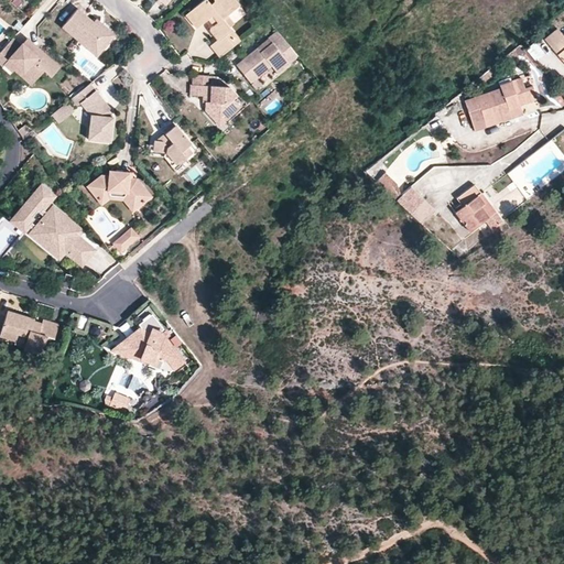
[(212,46),(221,58),(242,42),(232,30),(225,21),(229,18),(242,7),(236,0),(214,0),(216,1),(210,6),(206,0),(205,0),(186,17),(197,30),(208,20),(213,17),(218,23),(214,26),(209,30),(218,41),(212,46)]
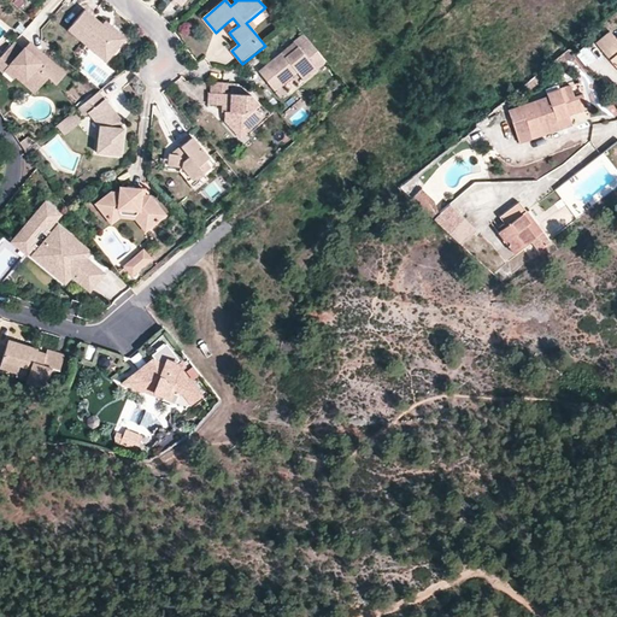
[(104,24),(87,10),(69,31),(87,46),(90,42),(111,59),(128,37),(115,28),(112,30),(104,24)]
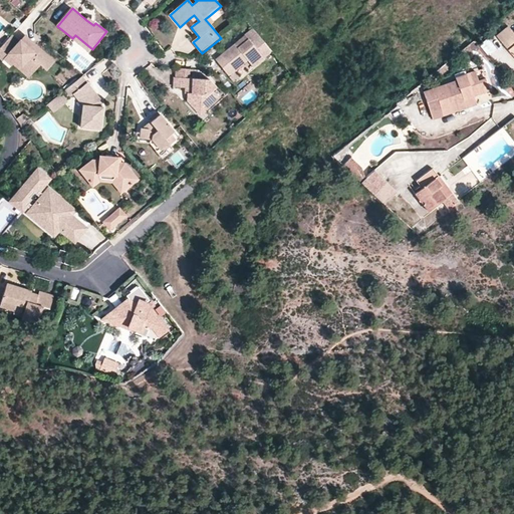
[(194,15),(190,18),(195,24),(199,21),(194,15)]
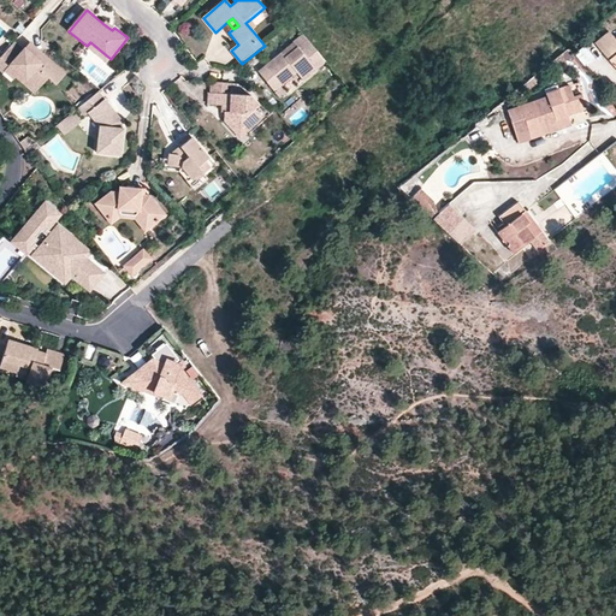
[(246,23),(254,33),(259,29),(250,19),(246,23)]
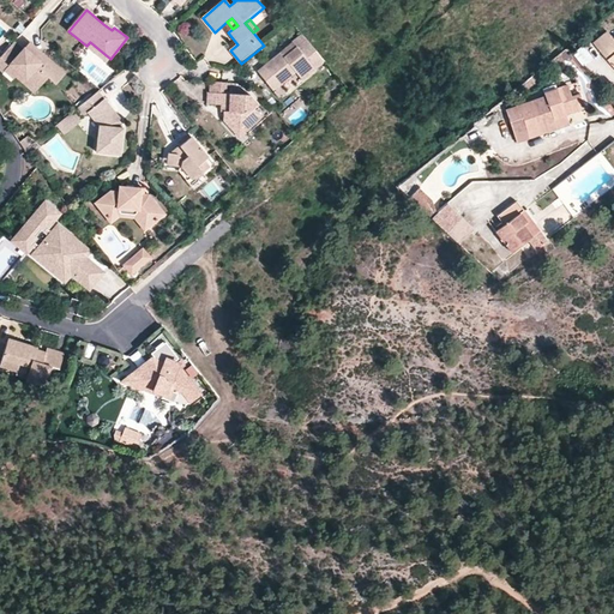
[(613,38),(607,31),(593,43),(613,68),(613,38)]
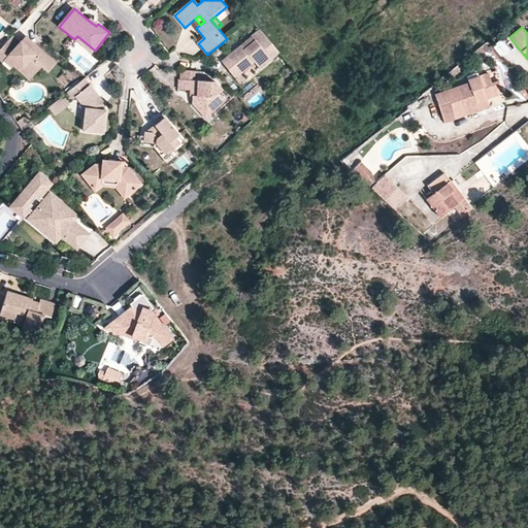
[(267,35),(258,41),(274,61),(283,55),(267,35)]
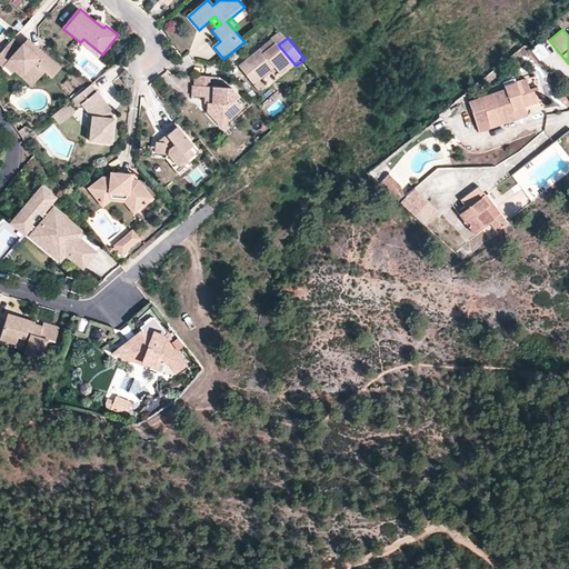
[(102,55),(83,39),(80,42),(100,58),(102,55)]
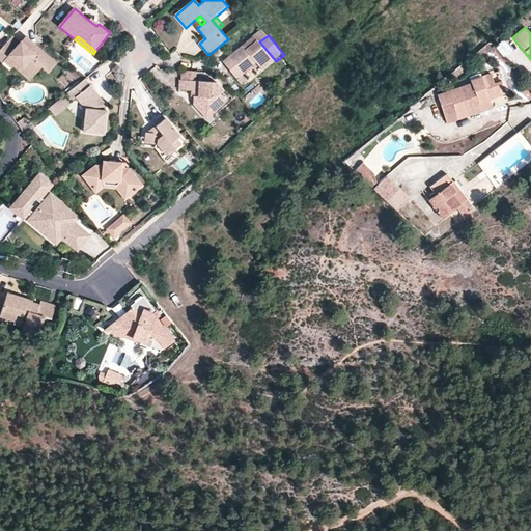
[(21,45),(14,37),(0,51),(0,59),(6,65),(7,64),(12,59),(34,79),(44,70),(50,75),(58,65),(36,46),(32,52),(23,43),(21,45)]
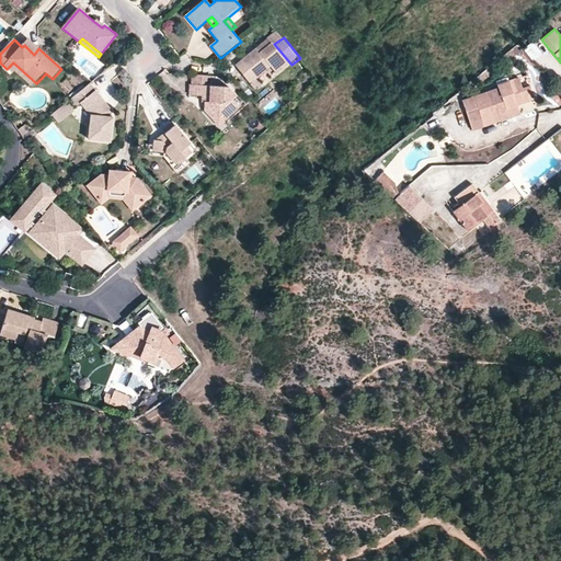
[(29,39),(24,45),(34,55),(38,48),(29,39)]
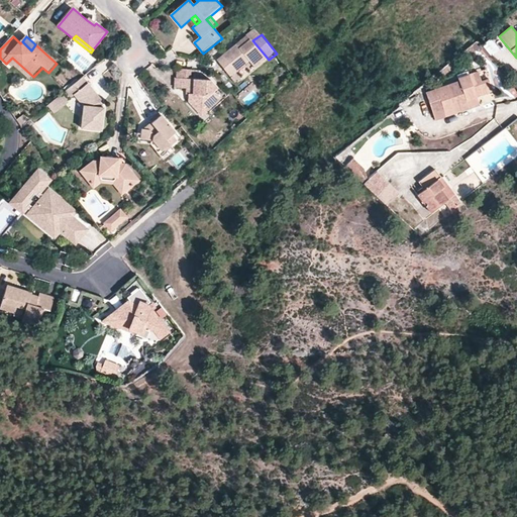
[(249,36),(239,44),(242,48),(252,40),(249,36)]
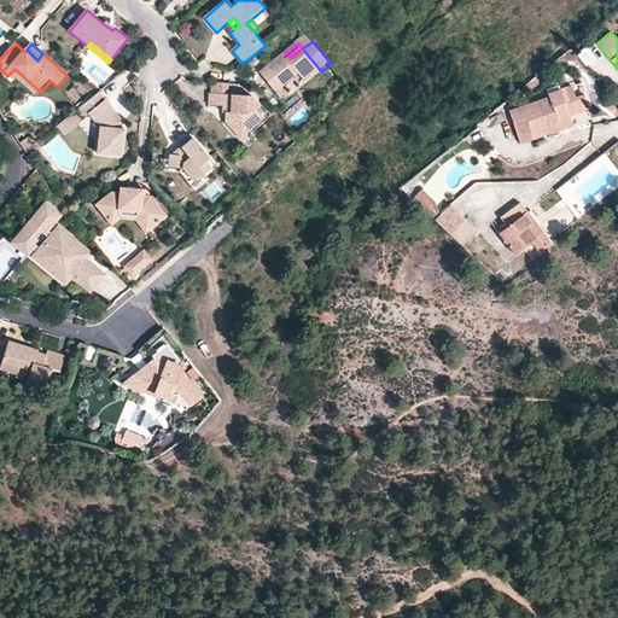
[(588,64),(596,57),(586,45),(577,52),(588,64)]
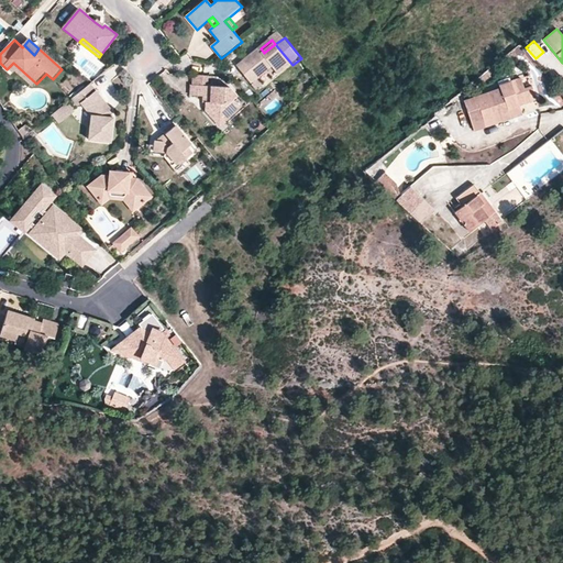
[(293,65),(275,44),(264,53),(261,48),(240,66),(253,84),(255,83),(257,80),(265,74),(272,81),(293,65)]
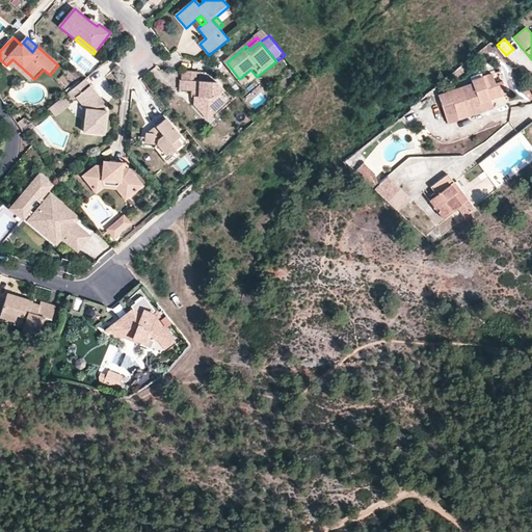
[(32,82),(34,79),(12,59),(7,64),(16,72),(18,70),(32,82)]
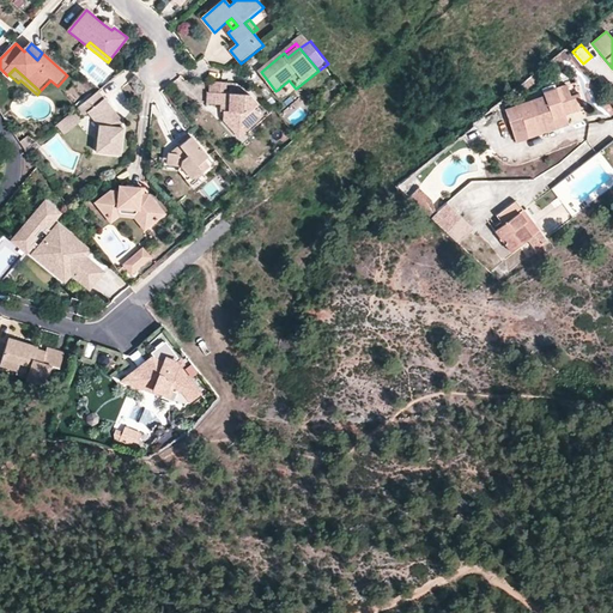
[(583,109),(578,95),(571,97),(566,86),(544,95),(545,97),(504,111),(508,122),(521,119),(526,134),(553,125),(551,120),(564,116),(583,109)]
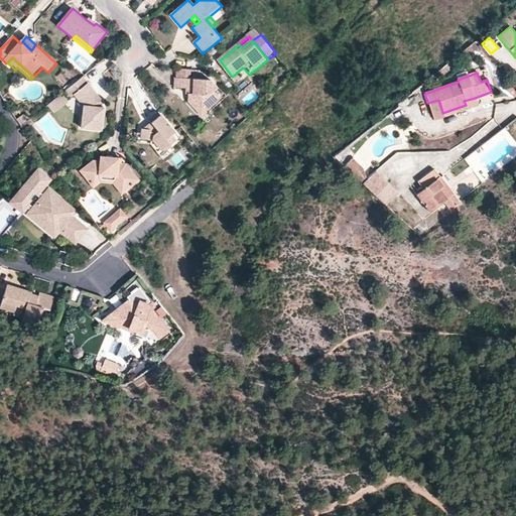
[(102,101),(82,78),(66,92),(72,99),(75,96),(79,93),(88,104),(86,116),(82,115),(81,127),(100,130),(102,120),(100,120),(101,108),(102,101)]
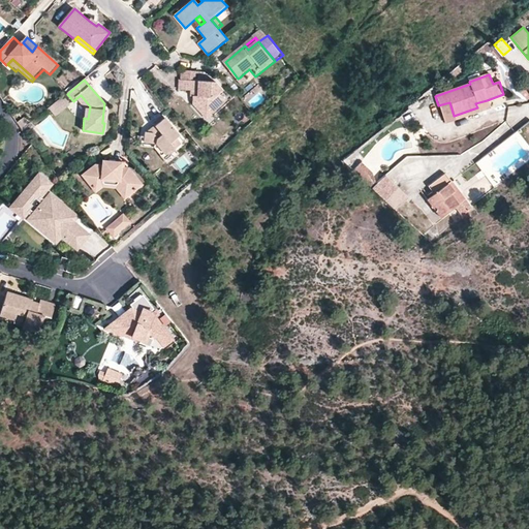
[(217,82),(195,81),(182,80),(179,80),(179,90),(190,90),(194,91),(193,96),(194,103),(203,103),(211,114),(227,101),(221,93),(224,90),(217,82)]
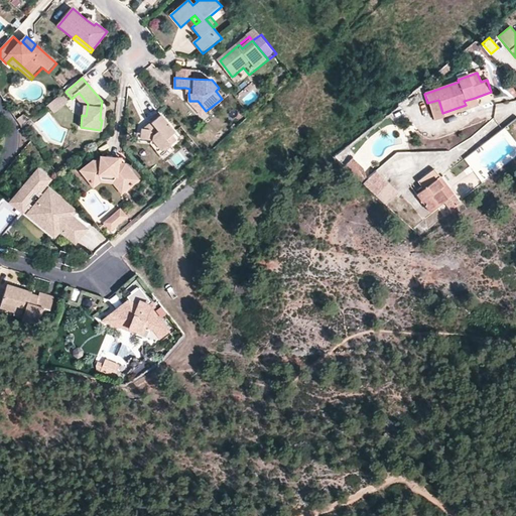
[(79,93),(75,96),(83,105),(82,115),(86,116),(88,104),(79,93)]
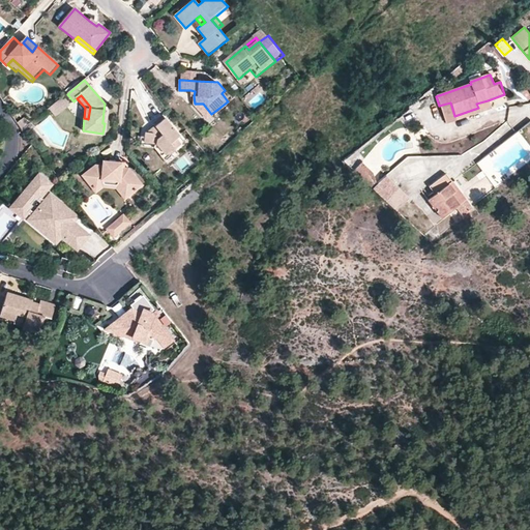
[(70,105),(64,96),(49,109),(55,117),(70,105)]
